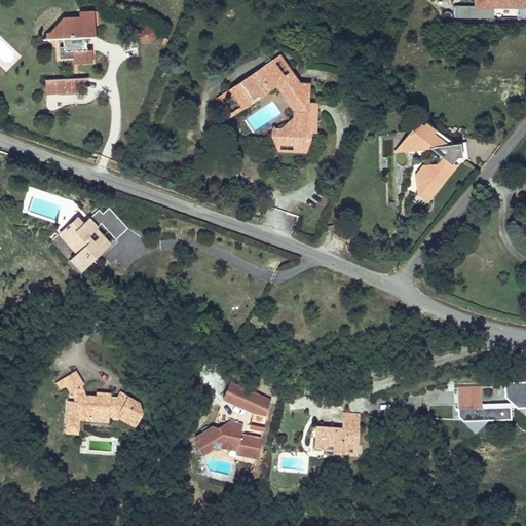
[(96,38),(95,12),(80,13),(80,19),(64,19),(51,29),(58,37),(61,37),(61,48),(60,48),(60,59),(71,59),(71,55),(75,55),(75,63),(92,63),(91,50),(86,50),(86,38),(96,38)]
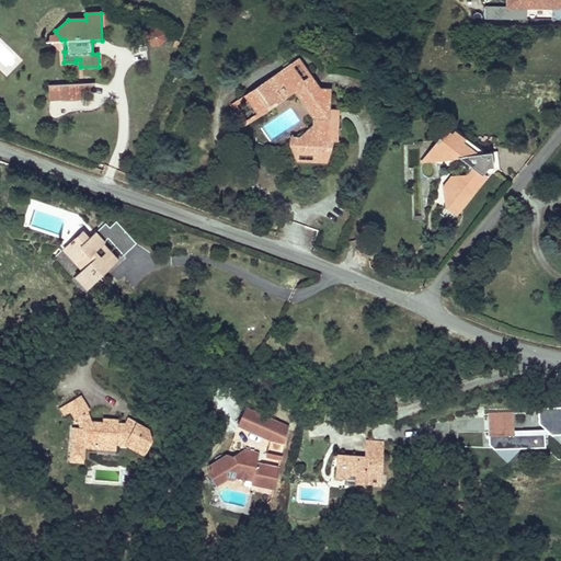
[(59,42),(61,39),(55,31),(38,43),(59,42)]
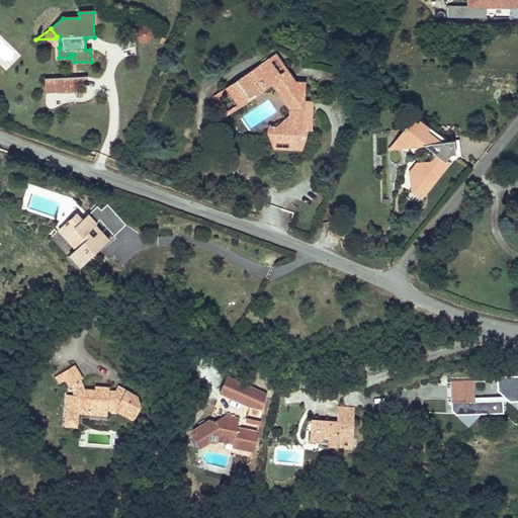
[(152,38),(152,32),(147,28),(141,28),(137,32),(137,38),(141,44),(147,44),(152,38)]
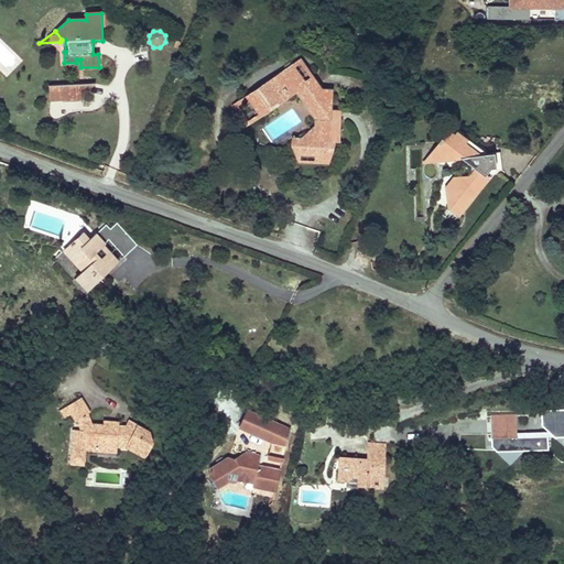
[(303,56),(295,62),(308,79),(316,74),(303,56)]
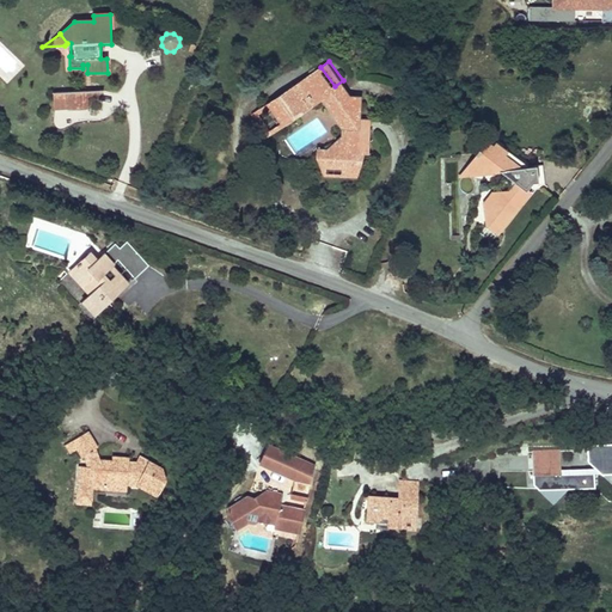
[(354,93),(343,80),(335,86),(320,67),(273,101),(288,121),(291,124),(300,117),(299,115),(325,96),(348,127),(334,138),(332,146),(326,146),(325,147),(317,146),(316,157),(323,164),(353,165),(354,151),(361,151),(366,151),(368,126),(356,124),(356,115),(359,93),(354,93)]
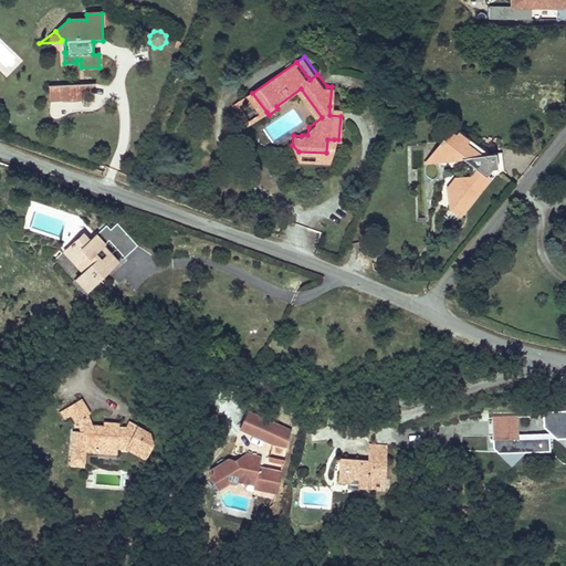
[(80,100),(79,85),(49,86),(50,101),(80,100)]
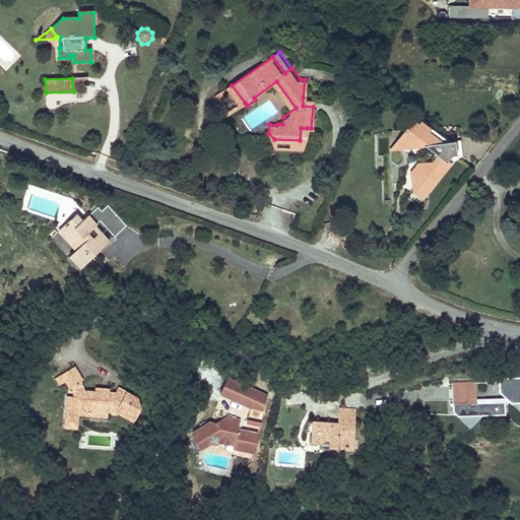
[(73,91),(87,78),(72,78),(73,91)]
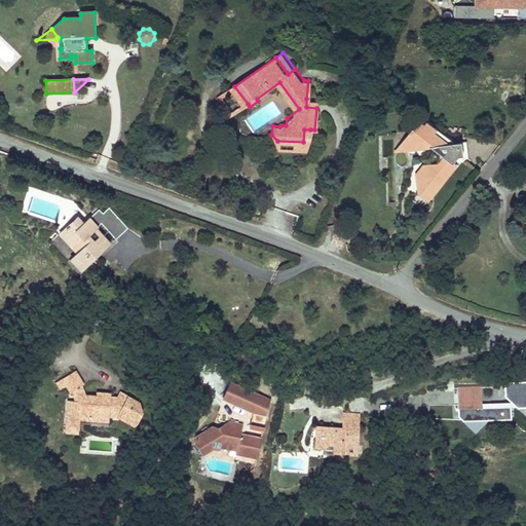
[(233,114),(248,104),(234,86),(220,97),(233,114)]
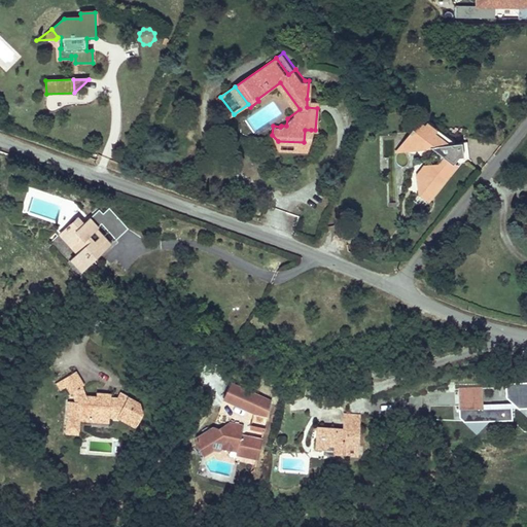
[(307,99),(307,107),(317,108),(318,100),(307,99)]
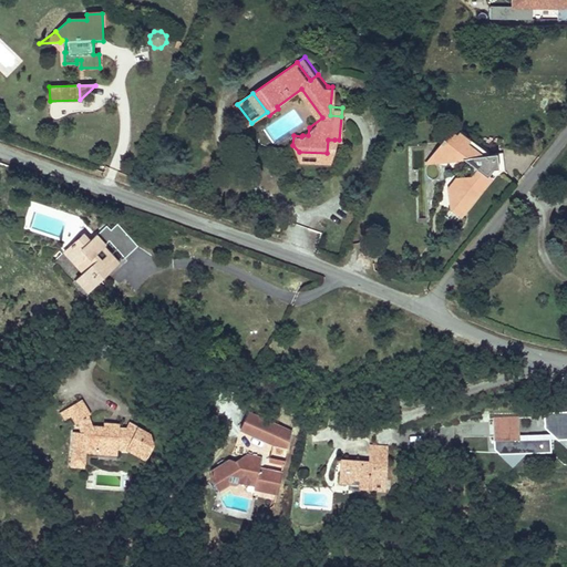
[(474,152),(477,157),(487,155),(486,150),(466,132),(453,134),(474,152)]
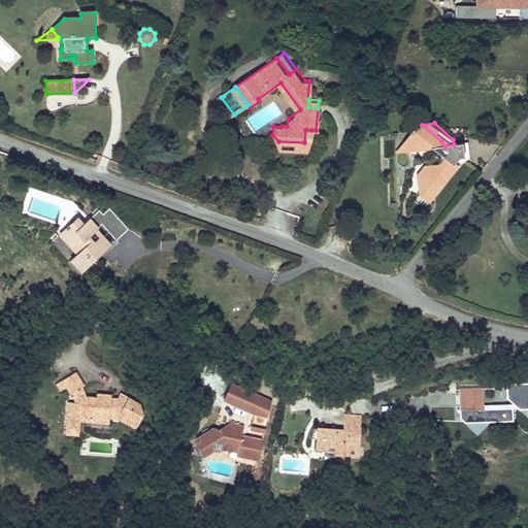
[(415,195),(425,203),(454,168),(451,165),(457,158),(462,157),(459,143),(454,144),(444,146),(441,141),(422,125),(416,132),(414,130),(409,135),(411,136),(403,147),(407,151),(431,147),(443,158),(434,167),(422,167),(422,176),(415,177),(415,195)]
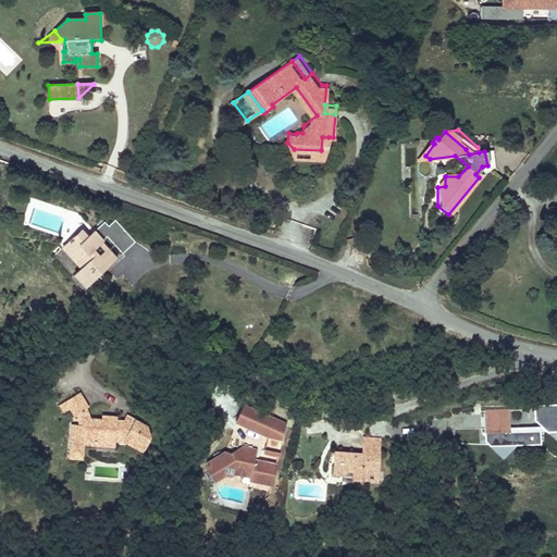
[(294,149),(287,143),(287,146),(288,159),(319,162),(329,137),(322,137),(321,150),(294,149)]
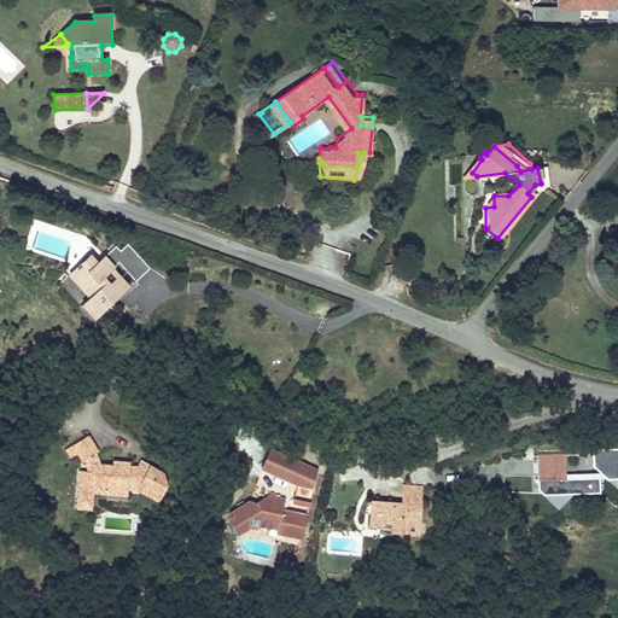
[(497,238),(485,228),(479,237),(490,246),(497,238)]
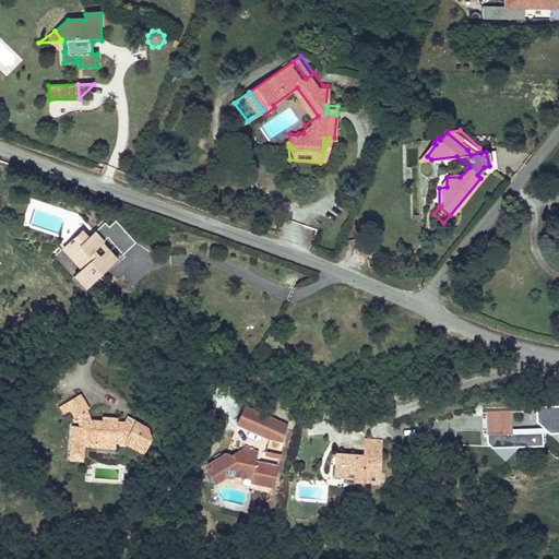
[(111,227),(133,250),(140,244),(119,221),(111,227)]
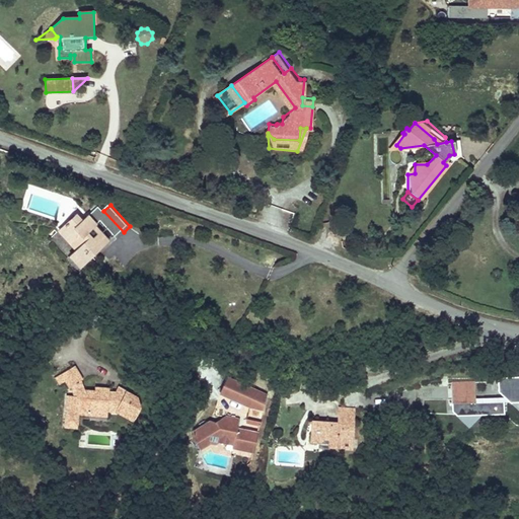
[(82,268),(108,245),(99,235),(94,239),(89,233),(98,225),(90,215),(83,221),(78,214),(60,229),(77,250),(72,254),(82,268)]
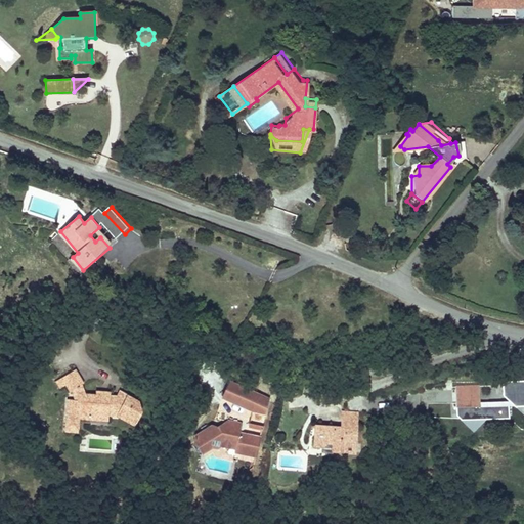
[(78,253),(60,231),(54,236),(73,257),(78,253)]
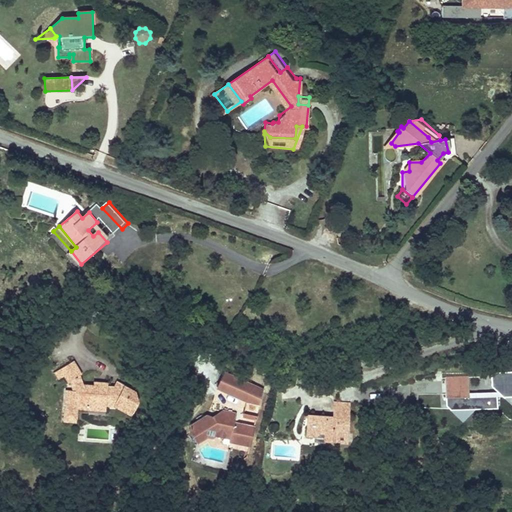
[(108,226),(102,231),(107,236),(112,231),(108,226)]
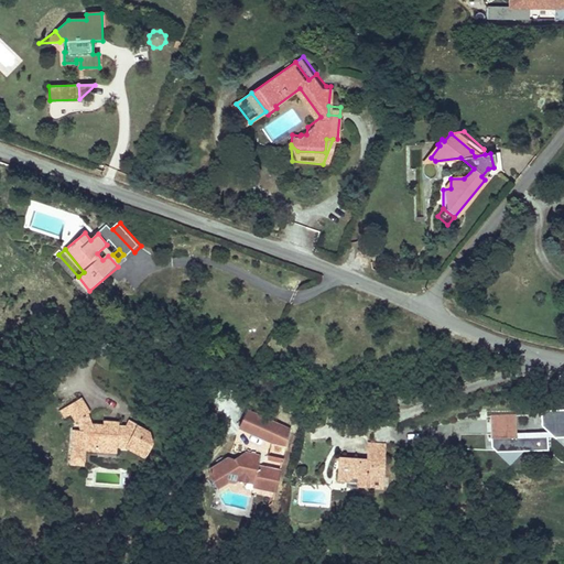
[(156,445),(152,433),(132,421),(130,425),(123,425),(118,421),(117,421),(117,427),(107,427),(107,424),(96,424),(91,414),(96,412),(86,398),(64,412),(68,419),(75,414),(80,422),(84,420),(88,425),(88,432),(76,431),(75,466),(90,466),(90,447),(101,447),(102,445),(122,445),(122,444),(131,444),(150,455),(156,445)]
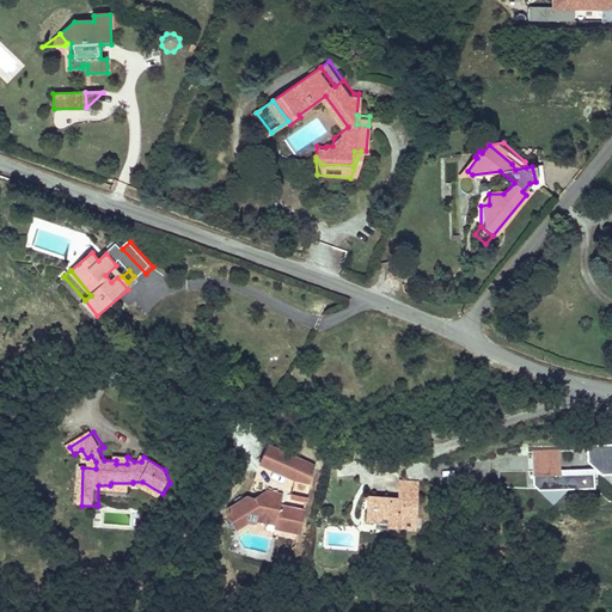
[(307,481),(311,464),(264,444),(256,461),(292,477),(307,481)]
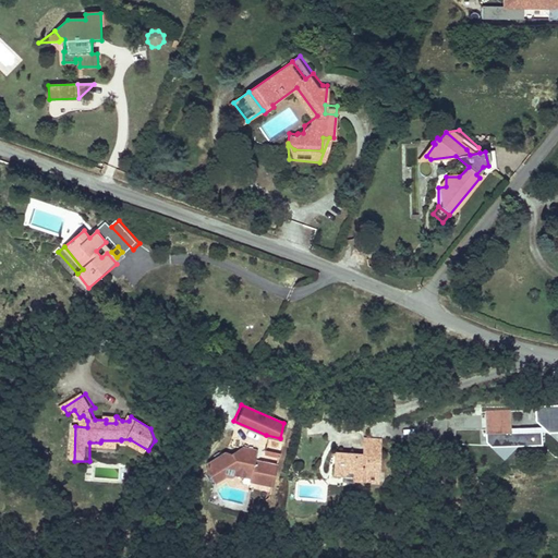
[(547,433),(557,433),(557,405),(535,407),(535,421),(535,422),(547,433)]
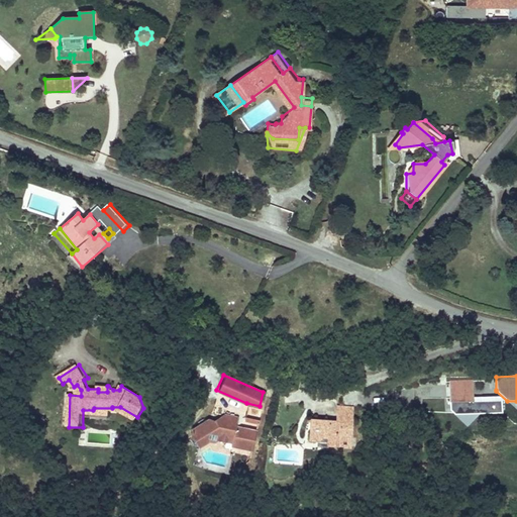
[(449,409),(466,425),(478,413),(502,412),(501,400),(484,400),(484,397),(473,397),(473,400),(449,401),(449,409)]
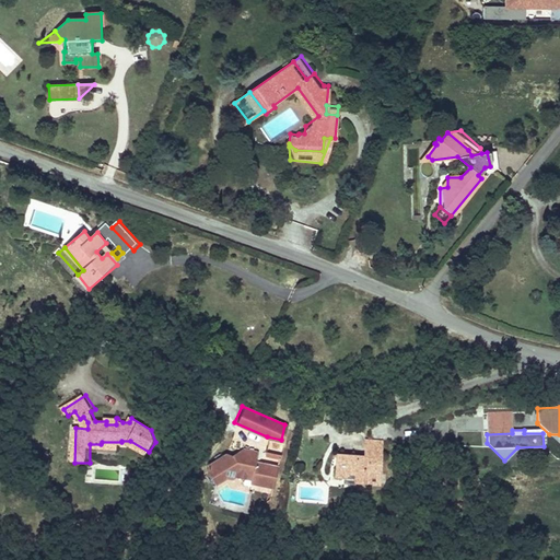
[(279,450),(281,440),(267,436),(264,450),(278,453),(279,450)]
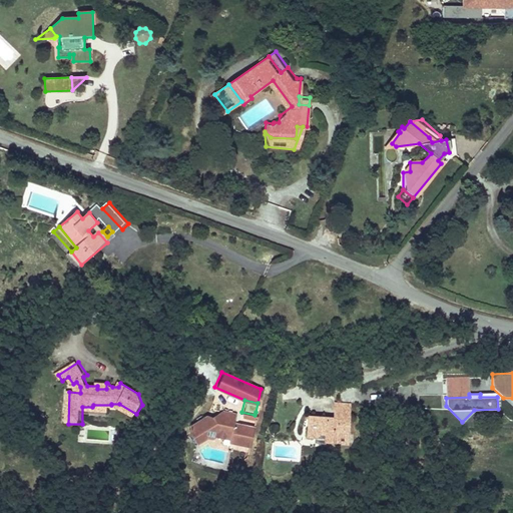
[(306,414),(304,434),(312,435),(312,441),(322,442),(322,440),(344,442),(348,403),(333,402),(332,416),(324,416),(321,411),(317,415),(306,414)]
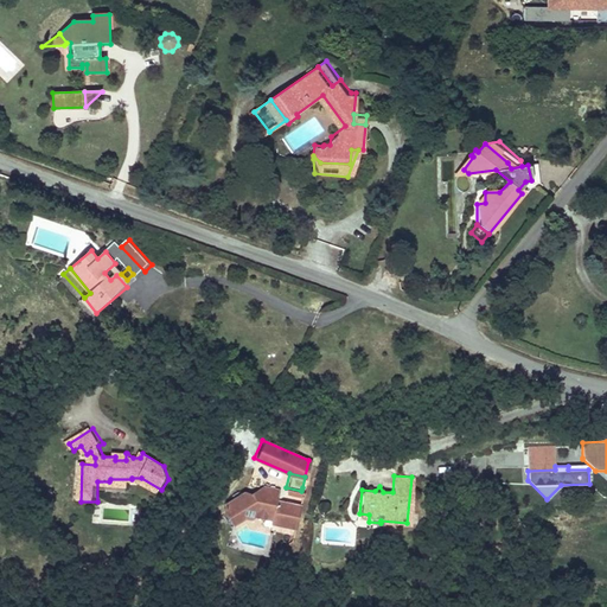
[(293,526),(299,504),(275,498),(278,489),(260,485),(249,492),(242,490),(223,502),(222,508),(231,523),(243,516),(249,517),(254,515),(270,518),(269,521),(293,526)]
